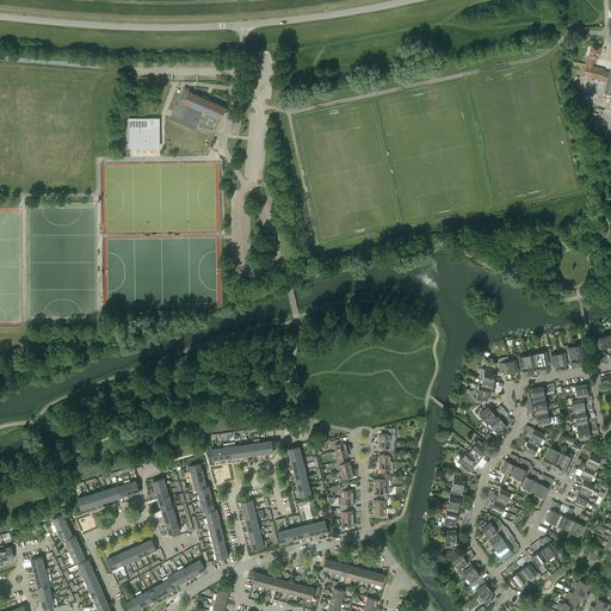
[(587,56),(587,60),(594,61),(594,57),(598,59),(600,47),(591,44),(588,56),(587,56)]
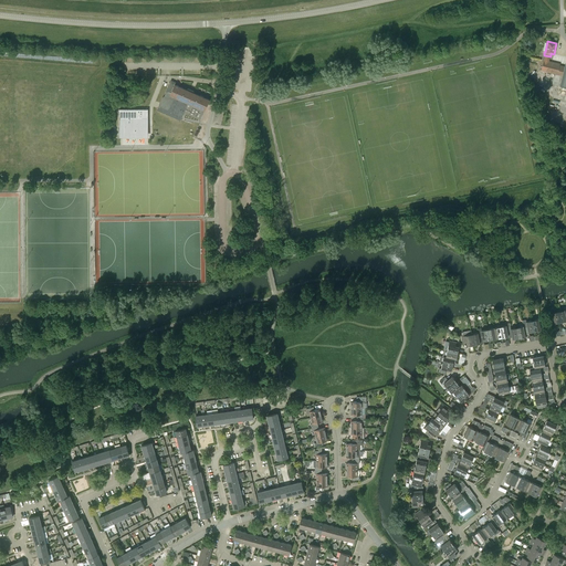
[(543,64),(542,66),(541,71),(562,76),(559,86),(565,87),(565,60),(565,66),(559,65),(561,64),(549,61),(551,56),(544,55),(542,64),(543,64)]
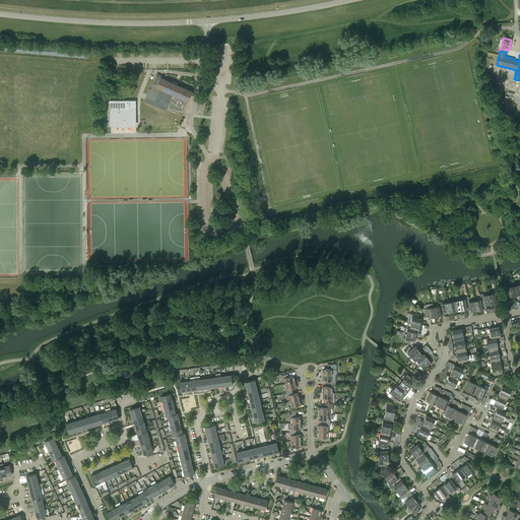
[(149,90),(145,99),(149,101),(149,102),(152,103),(152,105),(166,111),(173,94),(176,96),(188,102),(193,92),(161,77),(161,75),(157,74),(151,88),(149,90)]
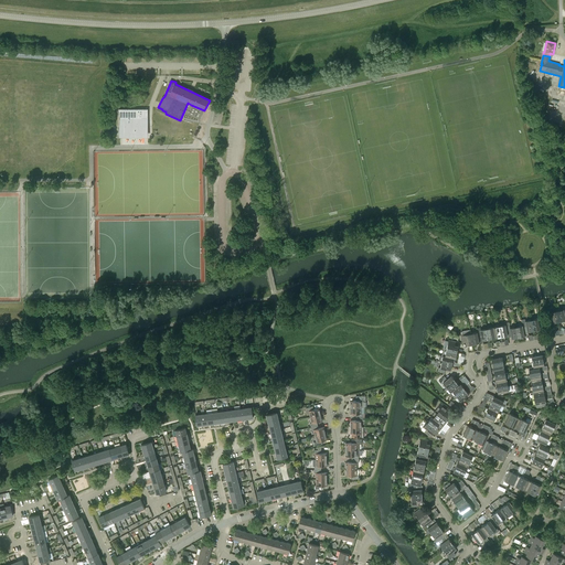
[(148,109),(119,109),(119,120),(119,126),(120,126),(120,135),(145,135),(144,118),(146,118),(148,109)]
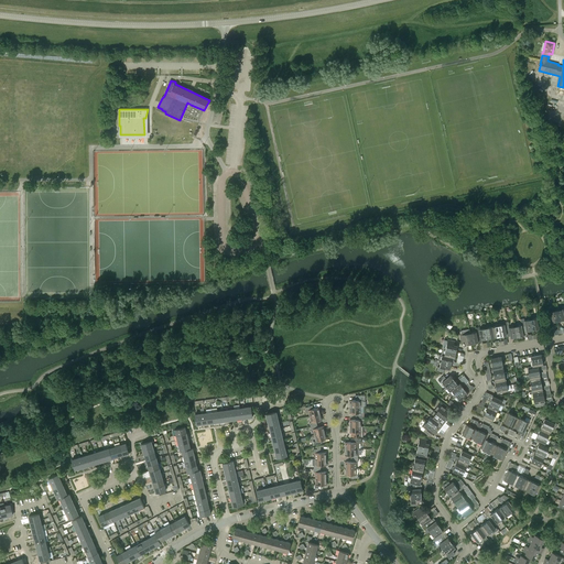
[(552,322),(559,321),(556,308),(554,310),(554,311),(550,312),(551,316),(548,316),(549,322),(552,322)]
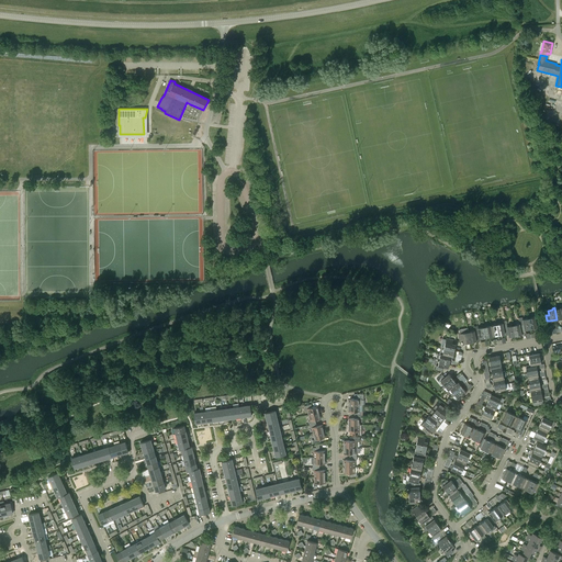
[(525,329),(530,328),(528,317),(527,317),(527,318),(523,319),(523,317),(518,318),(519,324),(519,325),(524,325),(525,329)]
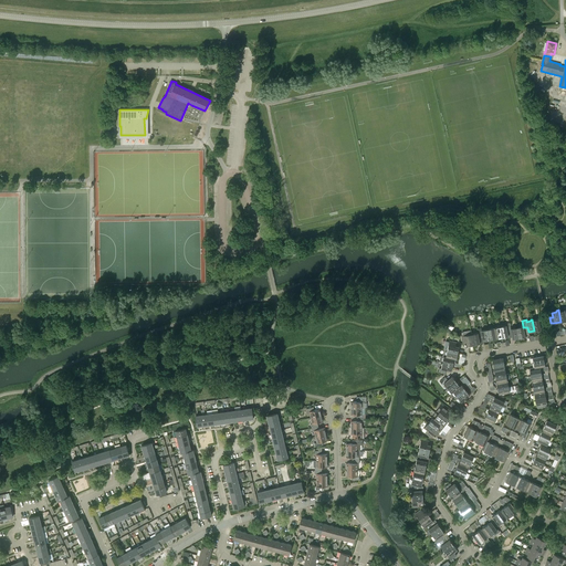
[(501,325),(500,325),(502,337),(507,336),(507,331),(511,329),(511,328),(510,323),(505,324),(506,325),(502,326),(501,325)]
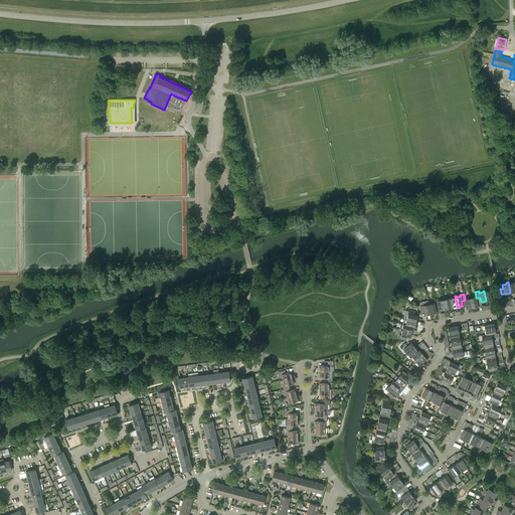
[(466,309),(472,308),(470,297),(469,297),(469,298),(465,299),(465,300),(462,301),(462,306),(463,308),(466,307),(466,309)]
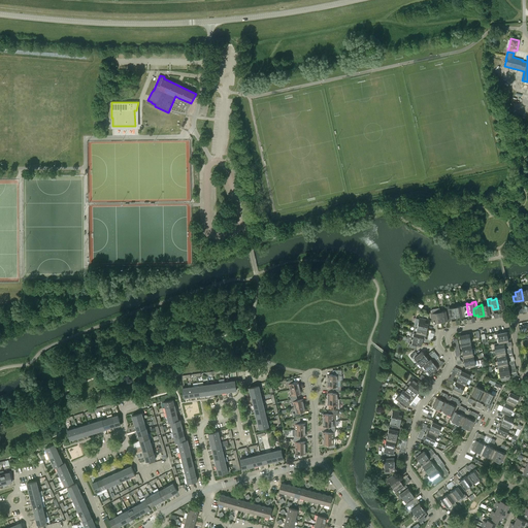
[(493,311),(493,309),(492,305),(488,305),(488,304),(484,305),(484,304),(482,304),(484,316),(490,315),(490,312),(493,311)]
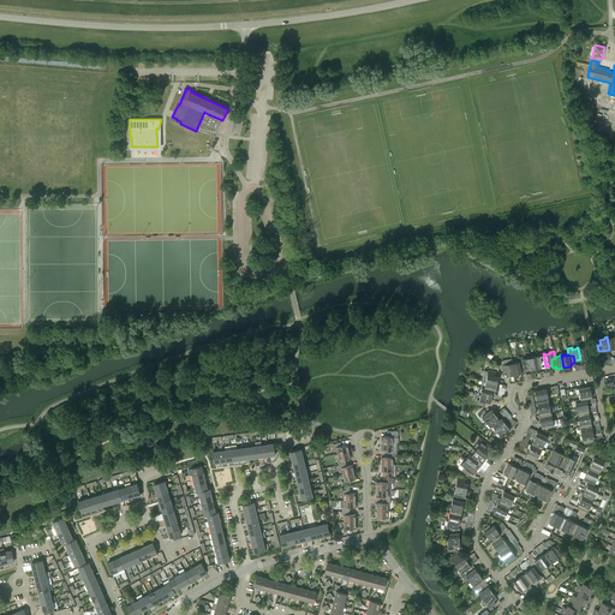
[(525,370),(532,369),(530,356),(527,357),(527,358),(523,359),(523,357),(518,358),(519,362),(520,365),(524,364),(525,370)]
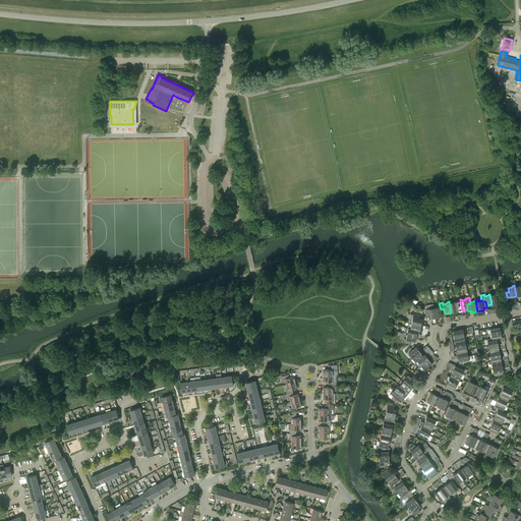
[(436,317),(433,306),(433,304),(425,306),(425,309),(424,309),(425,316),(429,315),(430,319),(436,317)]
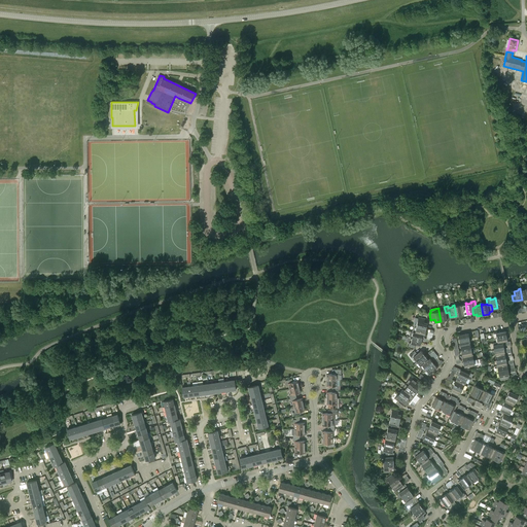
[(451,319),(450,317),(449,312),(446,313),(445,310),(441,311),(441,310),(438,310),(441,321),(451,319)]
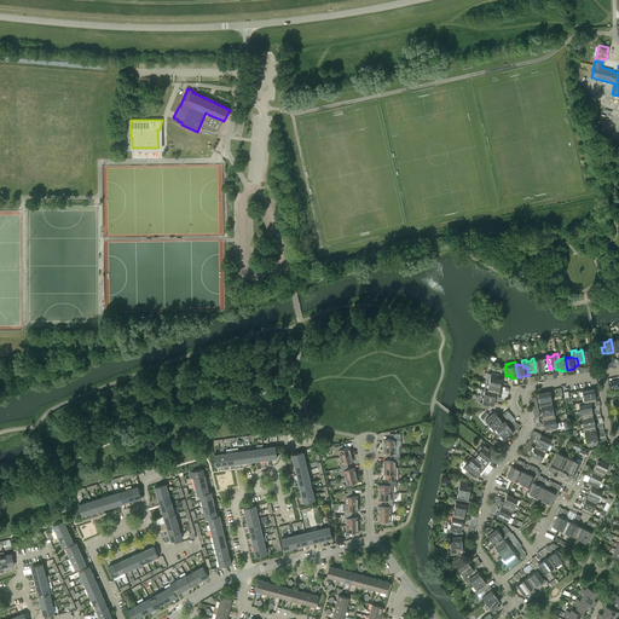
[(489,382),(487,383),(501,387),(502,380),(498,379),(499,375),(491,372),(491,375),(487,375),(486,381),(489,382)]
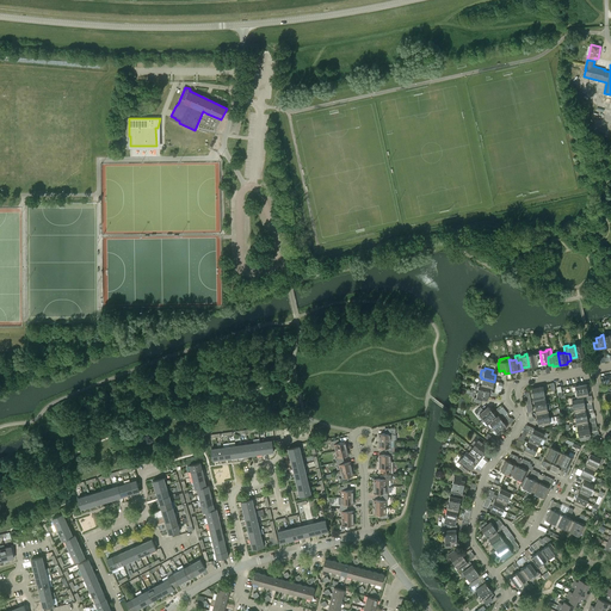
[(493,388),(494,382),(481,378),(481,381),(482,381),(481,386),(491,388),(493,388)]
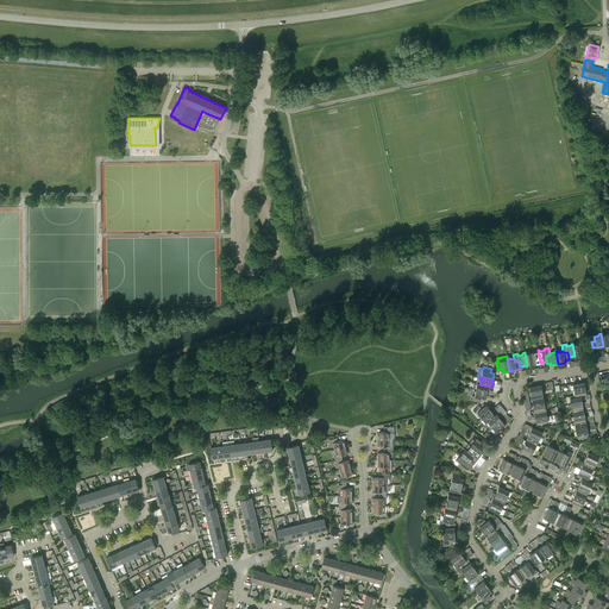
[(472,389),(475,390),(488,393),(493,394),(496,395),(497,393),(493,391),(488,389),(489,387),(479,384),(473,383),(473,384),(472,389)]
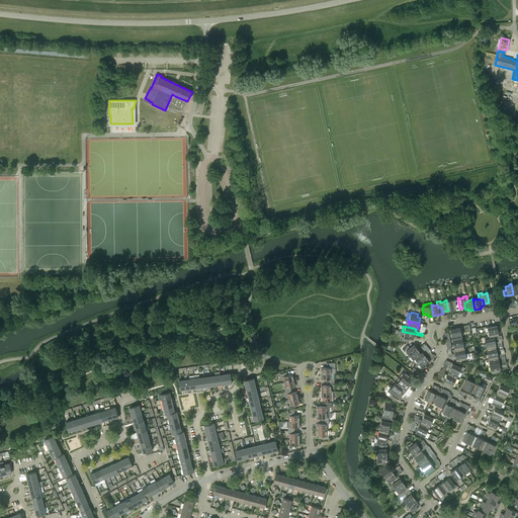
[(499,335),(498,330),(489,332),(489,336),(490,339),(494,338),(494,336),(499,335)]
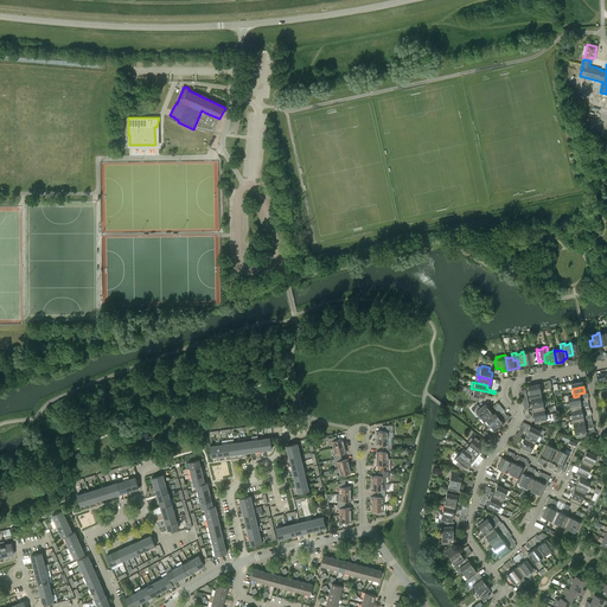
[(486,391),(473,389),(473,390),(474,391),(473,395),(471,395),(470,400),(478,401),(478,397),(484,398),(486,391)]
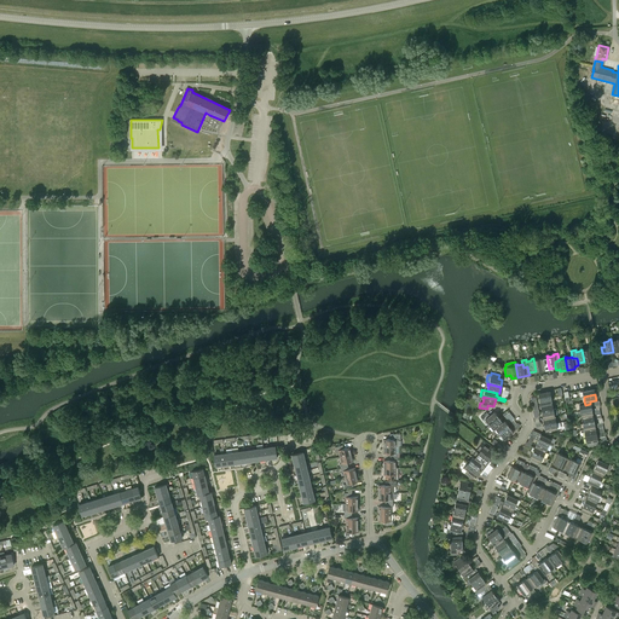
[(489,426),(499,417),(495,412),(490,416),(487,412),(481,417),(484,421),(486,420),(489,423),(487,424),(489,426)]
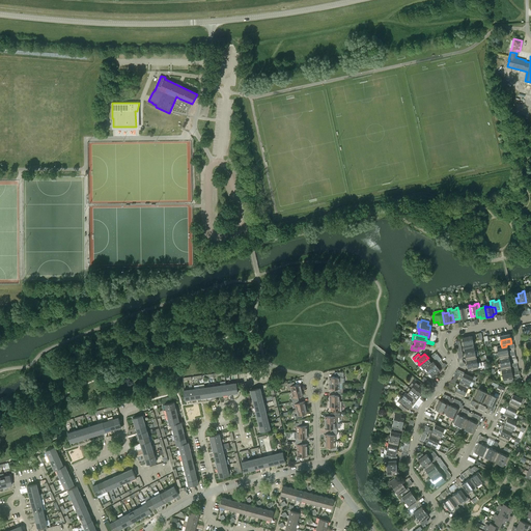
[(431,362),(428,358),(419,365),(420,366),(421,366),(424,369),(425,368),(431,363),(431,362)]
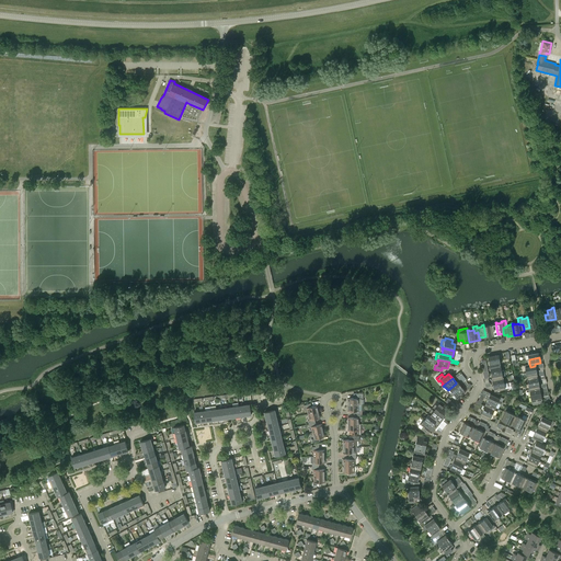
[(451,393),(453,395),(461,387),(457,381),(456,382),(456,384),(449,389),(453,392),(451,393)]
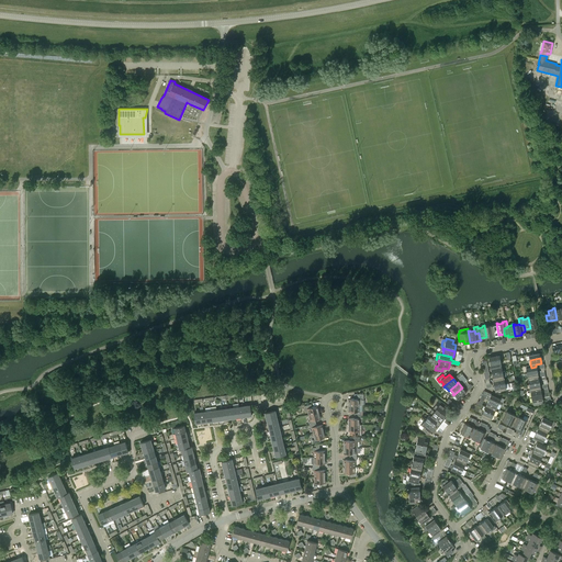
[(467,392),(462,388),(453,395),(454,396),(456,395),(458,400),(467,392)]
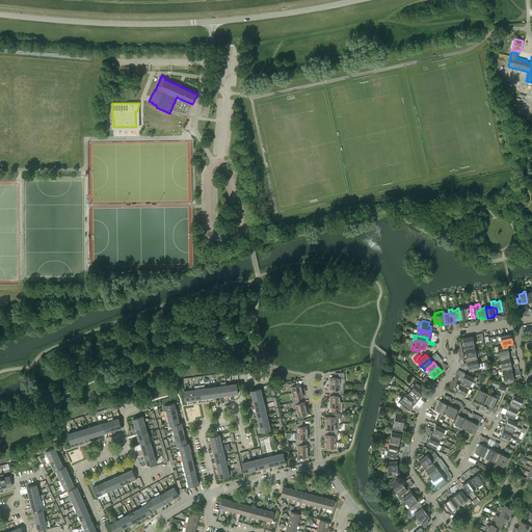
[(329,384),(340,383),(343,383),(343,378),(344,378),(344,373),(336,373),(336,378),(329,378),(329,384)]
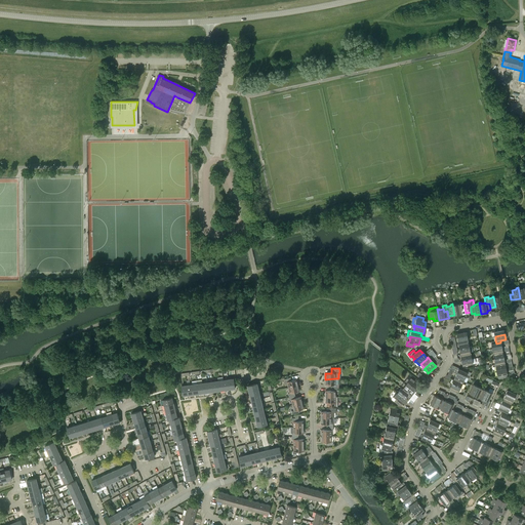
[(454,369),(450,368),(450,370),(453,371),(456,373),(466,377),(469,378),(472,373),(468,371),(468,373),(458,368),(458,369),(456,369),(456,370),(454,369)]
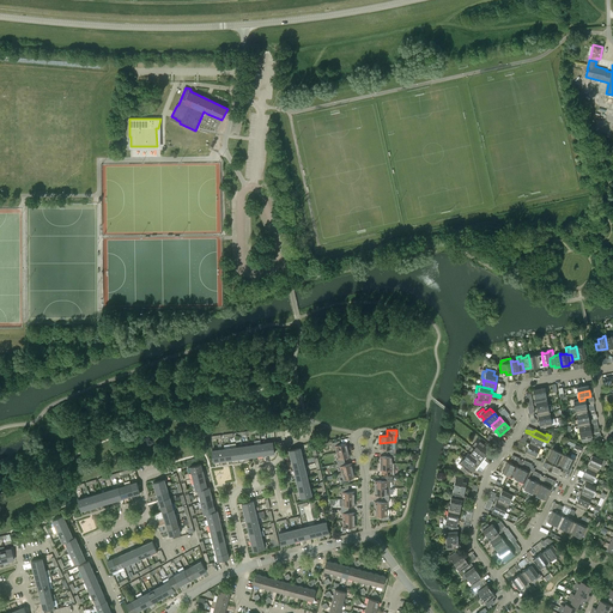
[(593,441),(592,431),(580,434),(581,438),(582,438),(582,443),(593,441)]
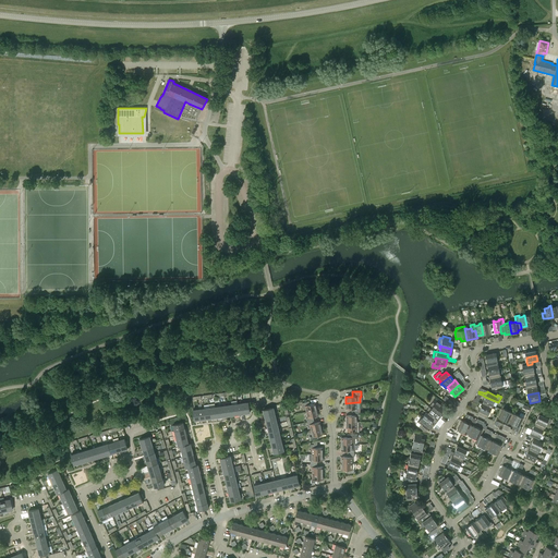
[(495,401),(485,397),(483,401),(484,401),(488,403),(487,405),(490,408),(492,407),(492,405),(493,405),(495,401)]
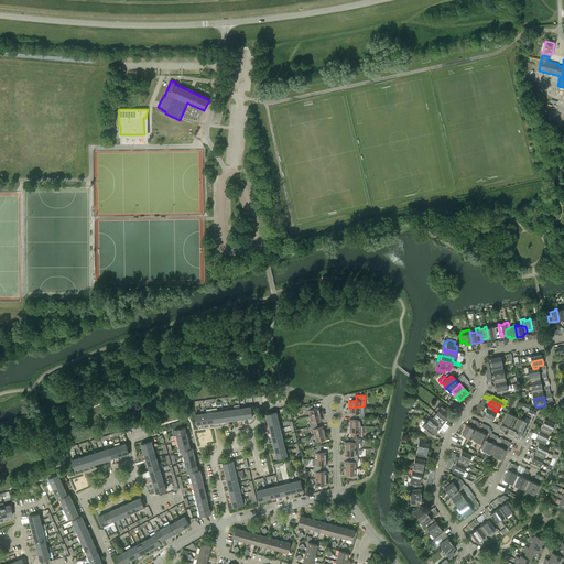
[(434,411),(435,412),(444,419),(451,411),(445,407),(441,402),(434,411)]
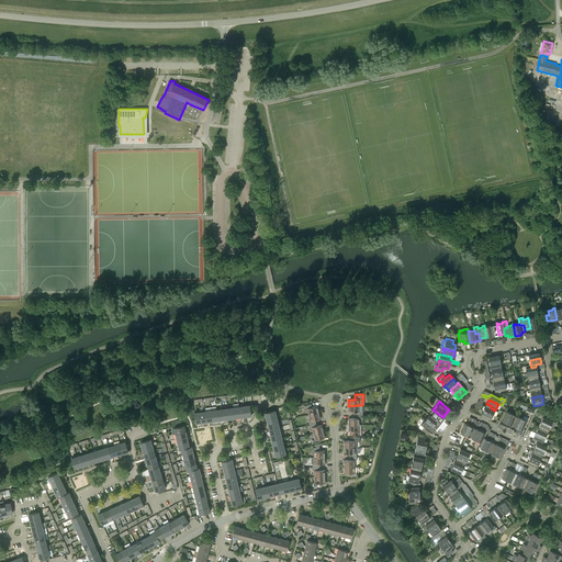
[(308,408),(310,415),(319,413),(318,406),(312,407),(312,404),(305,406),(305,409),(308,408)]
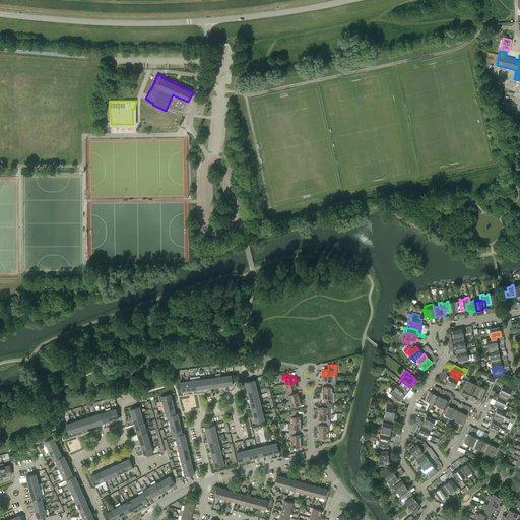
[(444,378),(447,380),(456,384),(458,380),(458,379),(457,380),(454,378),(455,376),(451,374),(450,376),(449,375),(449,376),(447,375),(446,377),(442,375),(441,377),(444,378)]
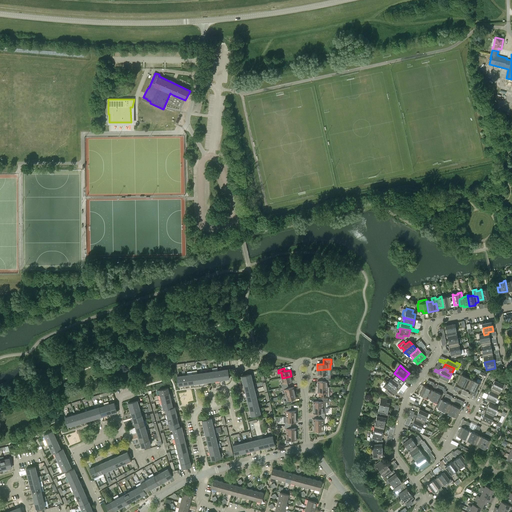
[(327,374),(327,369),(317,370),(317,376),(323,375),(323,378),(329,378),(329,374),(327,374)]
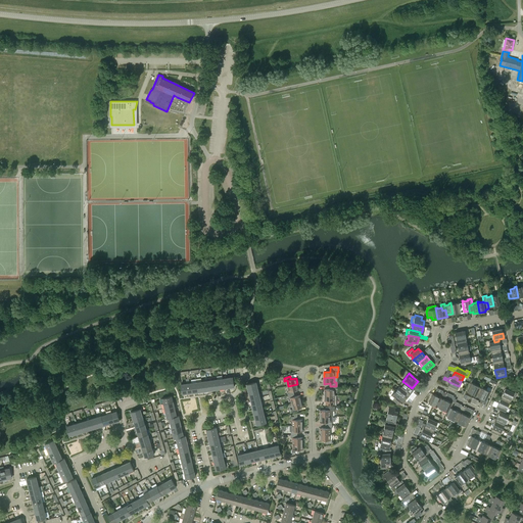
[(409,393),(412,388),(403,382),(402,383),(403,384),(400,387),(408,392),(407,392),(409,393)]
